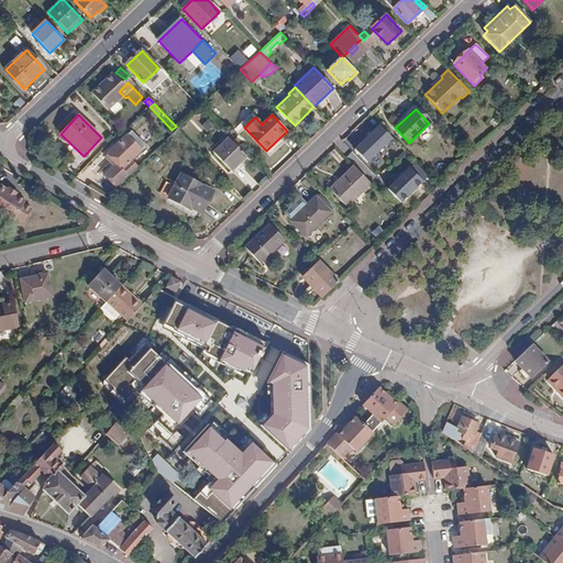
[(359,125),(345,140),(355,150),(368,134),(359,125)]
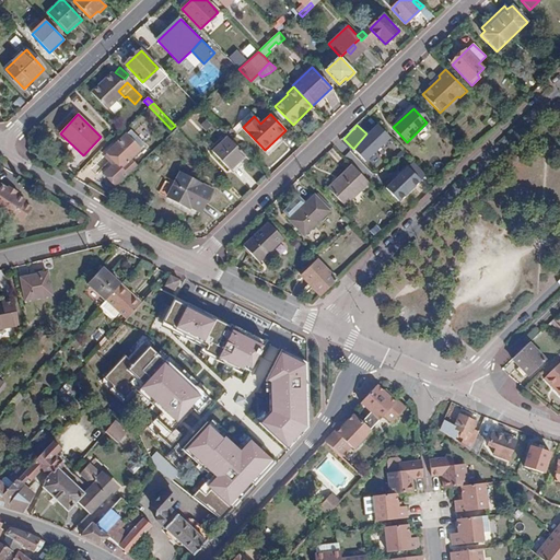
[(392,138),(378,125),(354,149),(365,163),(392,138)]
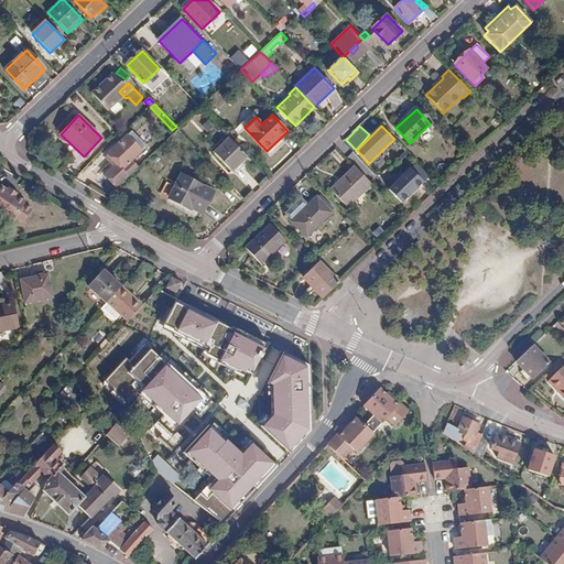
[(105,173),(118,187),(139,166),(132,159),(145,145),(132,131),(110,152),(118,161),(105,173)]
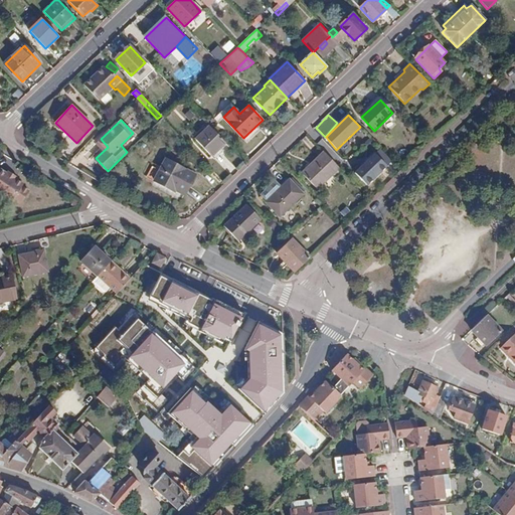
[(196,140),(212,156),(225,144),(218,136),(209,127),(196,140)]
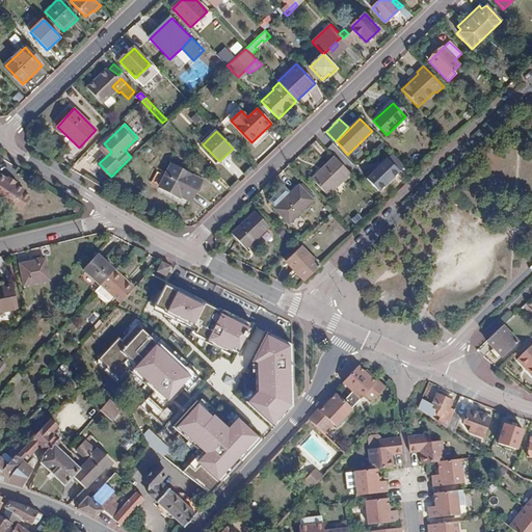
[(350,174),(345,168),(334,157),(312,179),(327,195),(350,174)]
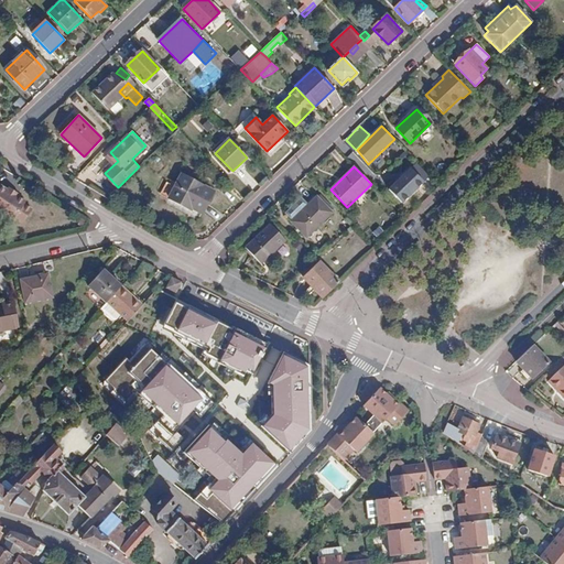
[(424,184),(411,170),(389,190),(403,205),(424,184)]
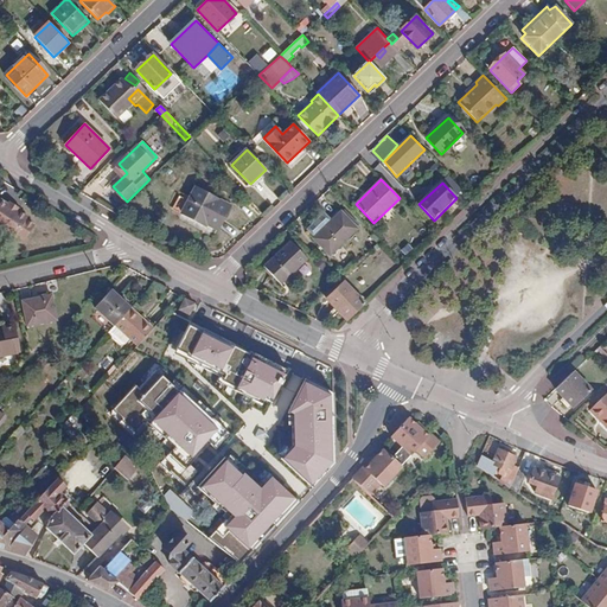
[(206,224),(218,229),(230,206),(196,187),(183,213),(205,227),(206,224)]
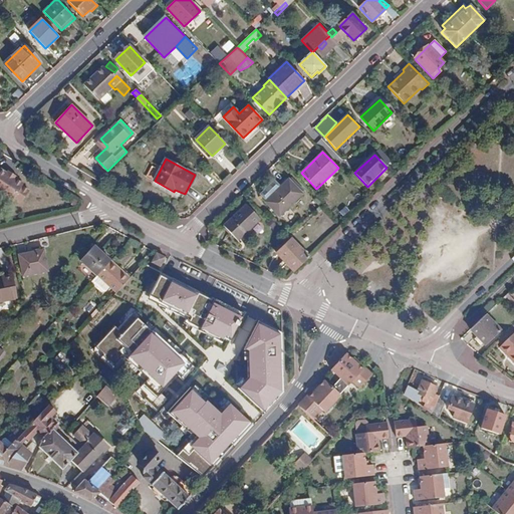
[(0,169),(0,194),(11,202),(14,199),(18,198),(23,201),(29,191),(22,186),(24,183),(7,172),(6,173),(0,169)]
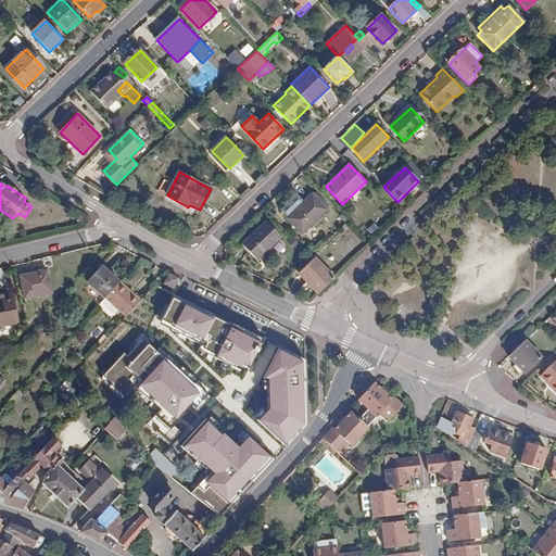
[(288,218),(302,234),(327,211),(312,196),(288,218)]
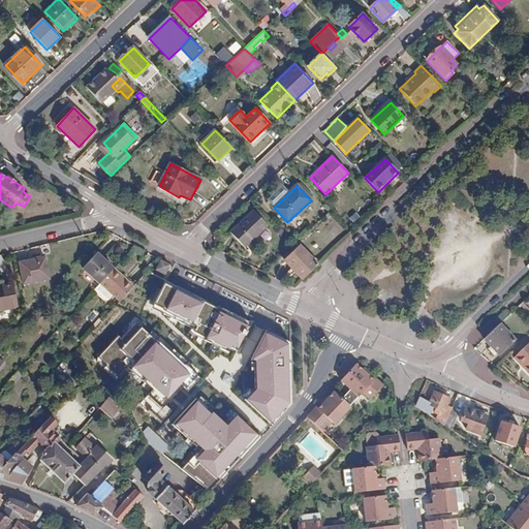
[(252,211),(229,231),(246,248),(269,226),(252,211)]
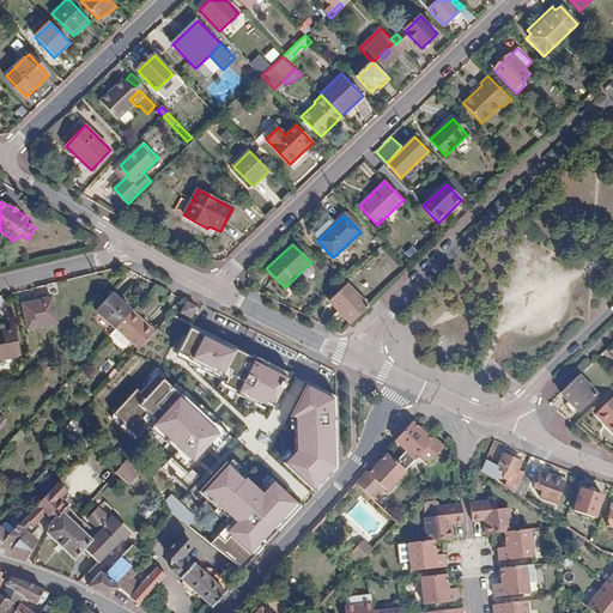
[(349,284),(329,303),(350,325),(370,305),(349,284)]
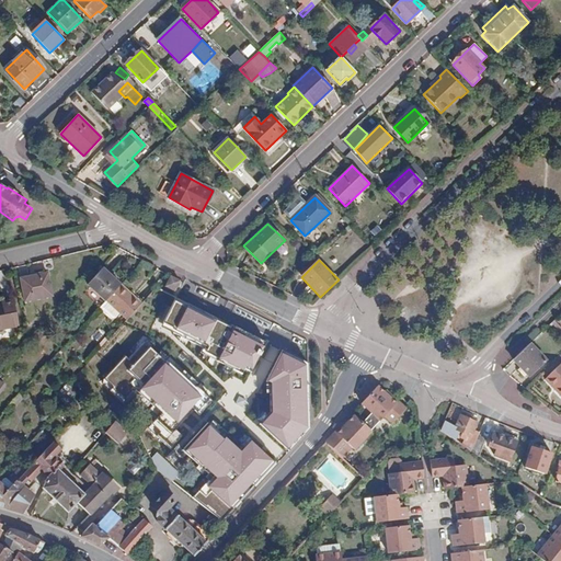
[(119,286),(121,285),(103,267),(86,286),(104,302),(106,300),(119,286)]
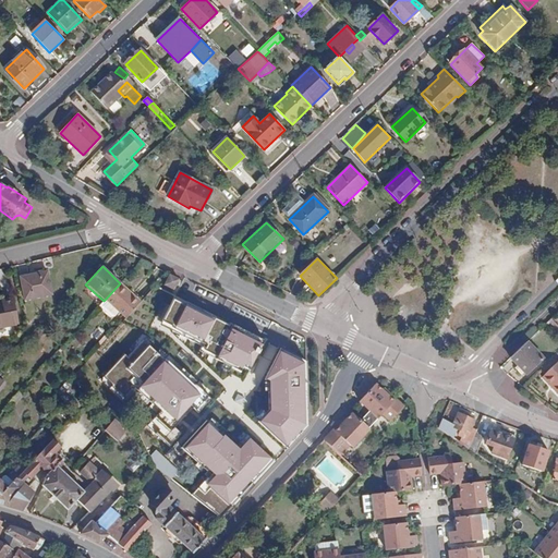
[(20,276),(25,301),(53,295),(48,270),(20,276)]
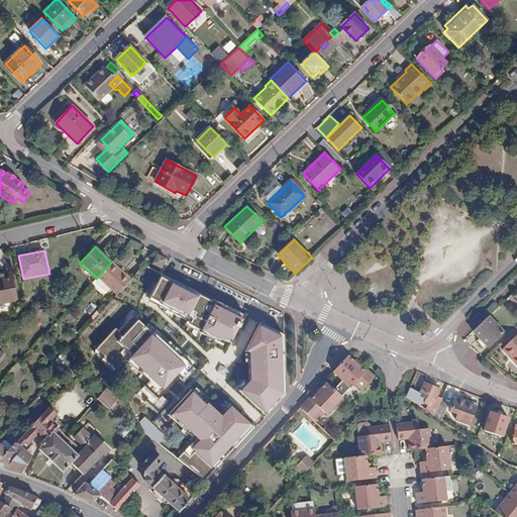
[(152,264),(161,268),(165,259),(157,254),(152,264)]
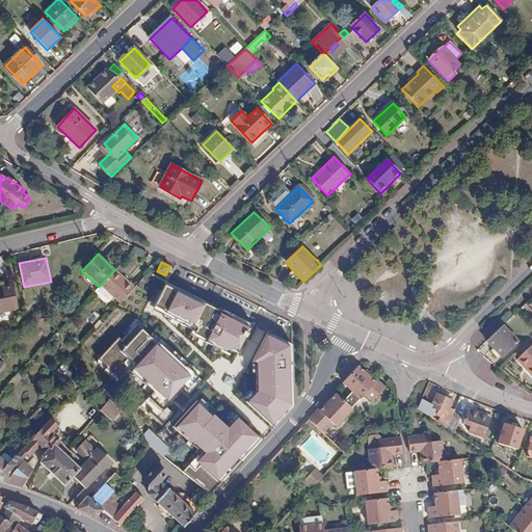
[(114,270),(113,271),(127,284),(128,283),(114,270)]
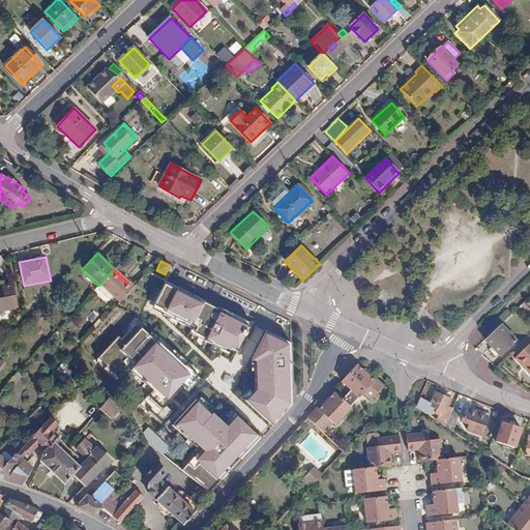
[(100,284),(98,286),(93,292),(105,302),(108,302),(114,296),(120,301),(121,301),(134,287),(127,282),(126,283),(113,270),(100,284)]
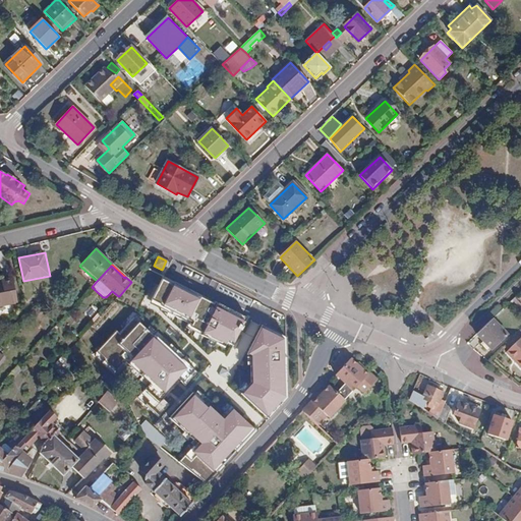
[(251,319),(162,274),(148,301),(153,303),(188,321),(185,327),(235,352),(251,319)]
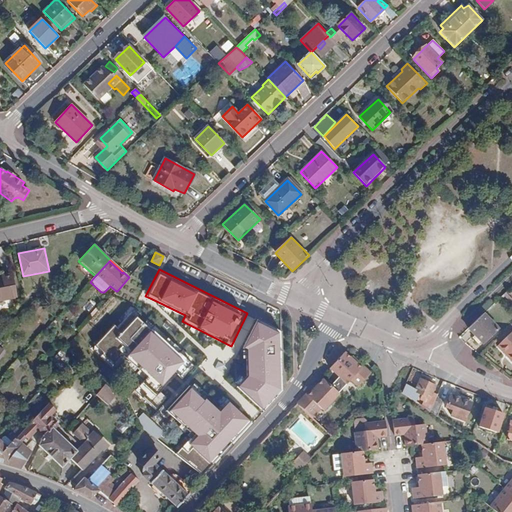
[(0,300),(16,297),(11,272),(2,274),(2,279),(0,279),(0,300)]
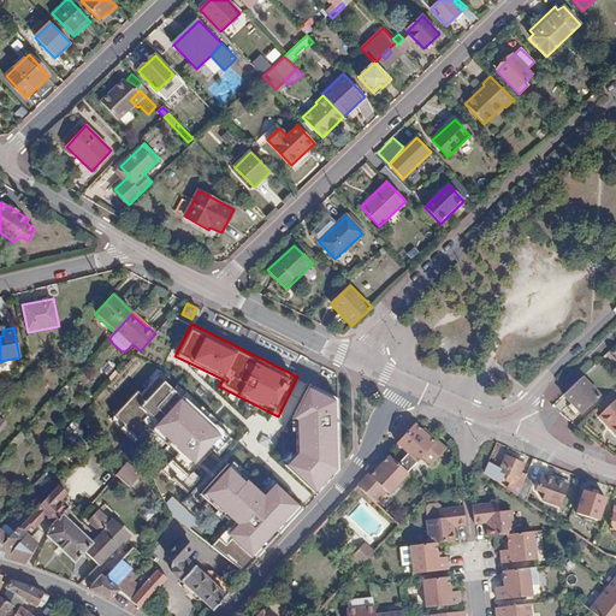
[(615,359),(609,351),(605,355),(615,366),(615,359)]
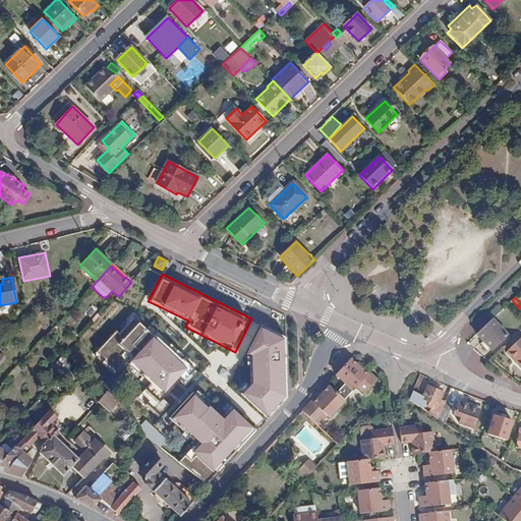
[(201,373),(138,314),(103,353),(124,372),(134,361),(155,380),(154,390),(165,401),(181,384),(187,389),(201,373)]
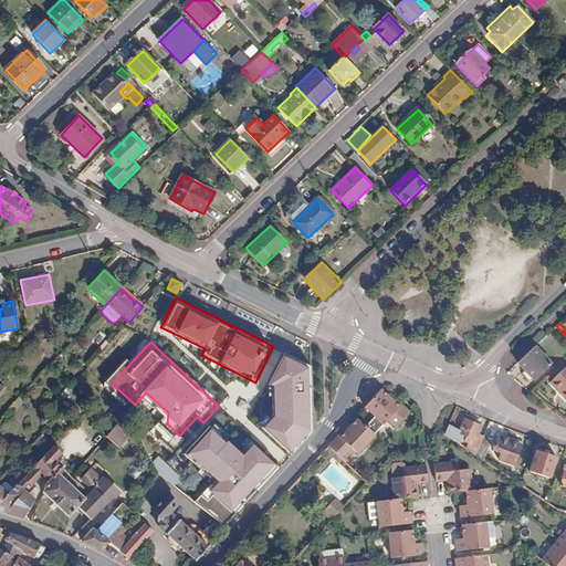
[(552,364),(535,346),(517,364),(534,381),(552,364)]
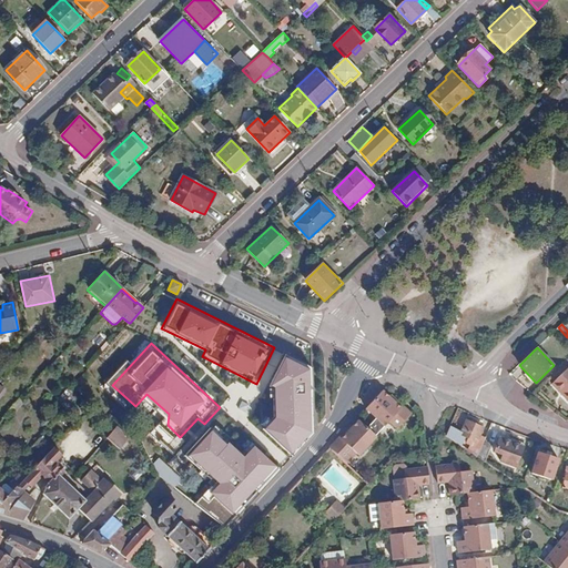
[(320,368),(291,356),(272,387),(272,418),(264,426),(300,458),(318,434),(320,368)]
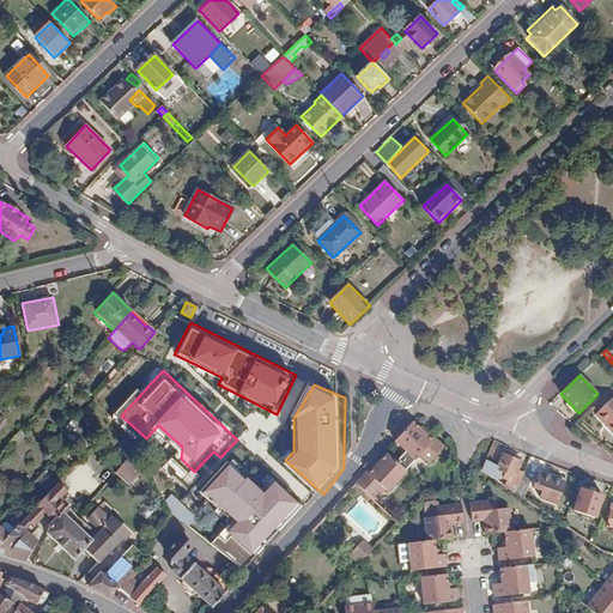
[(612,396),(594,416),(612,434),(612,396)]
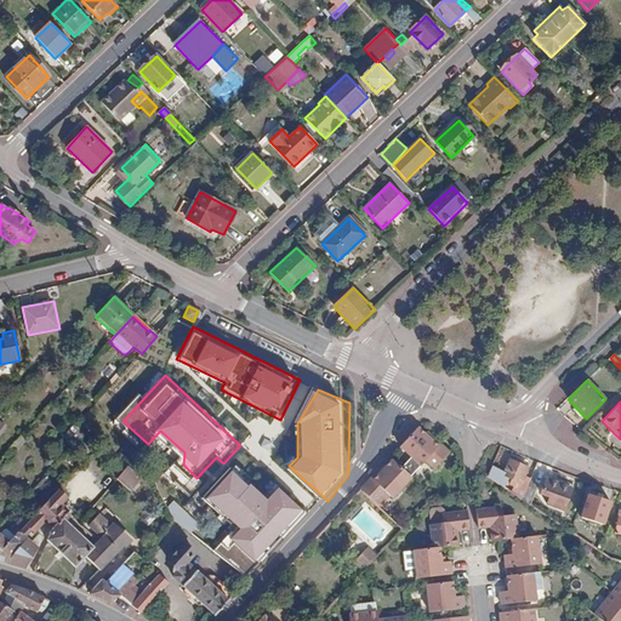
[(398,469),(409,479),(425,463),(433,471),(448,455),(432,440),(429,444),(423,438),(415,431),(398,449),(409,459),(398,469)]
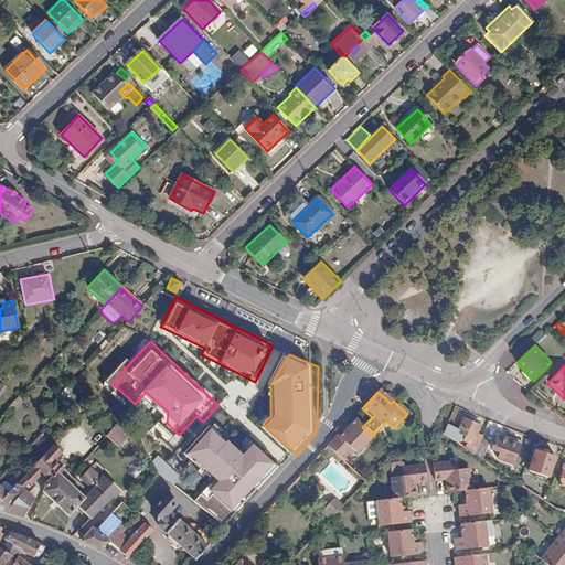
[(91,406),(78,395),(67,407),(80,418),(91,406)]
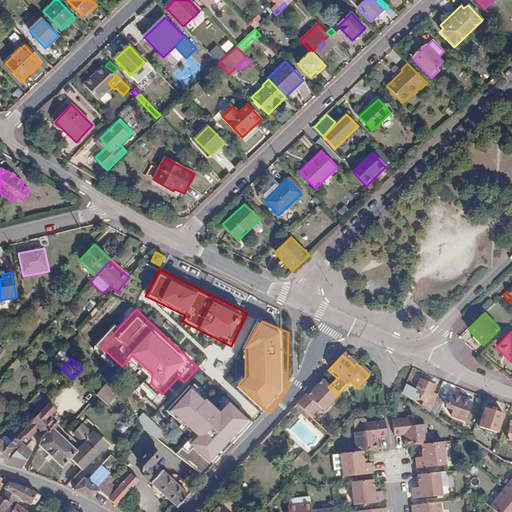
[(420,379),(415,389),(406,384),(402,392),(416,401),(420,394),(422,396),(421,401),(423,402),(422,406),(430,411),(436,397),(437,394),(433,393),(436,386),(420,379)]
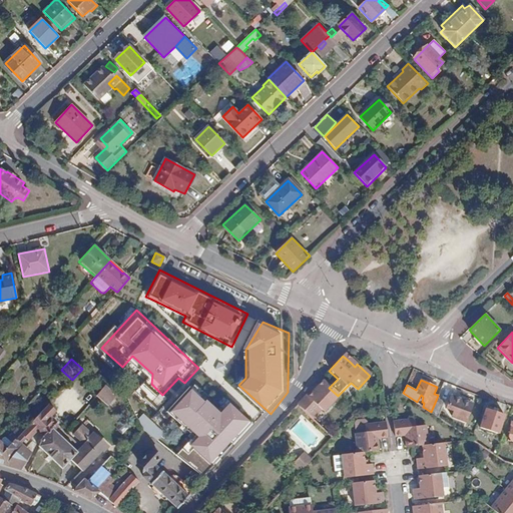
[(338,396),(329,388),(324,383),(318,389),(313,394),(310,392),(305,397),(308,400),(302,407),(314,419),(323,410),(326,412),(340,398),(338,396)]
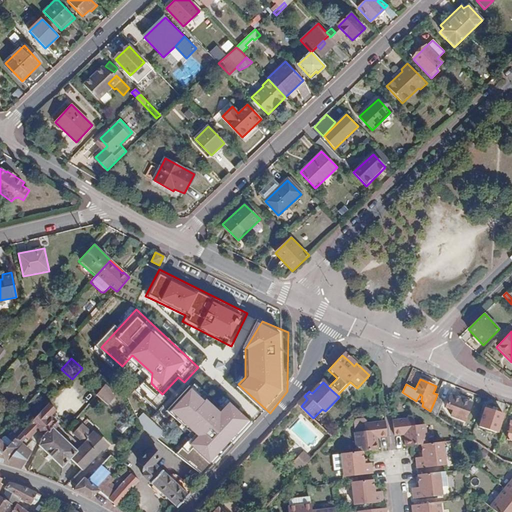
[(106,385),(103,388),(97,395),(108,405),(115,397),(111,393),(112,391),(106,385)]
